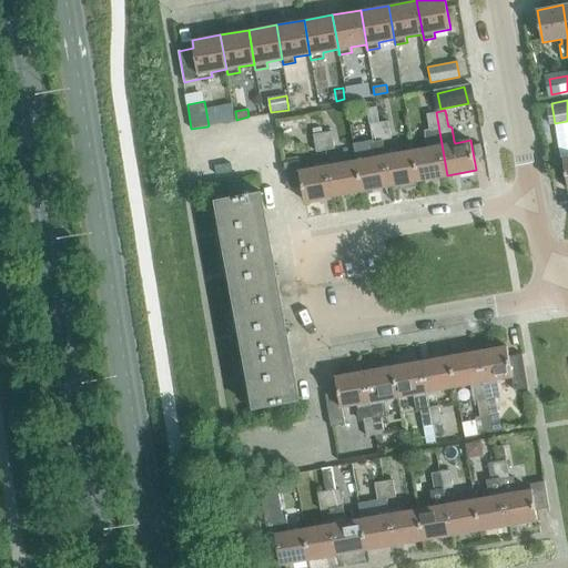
[(447,175),(436,112),(427,113),(429,130),(424,130),(427,148),(414,150),(418,181),(447,175)]
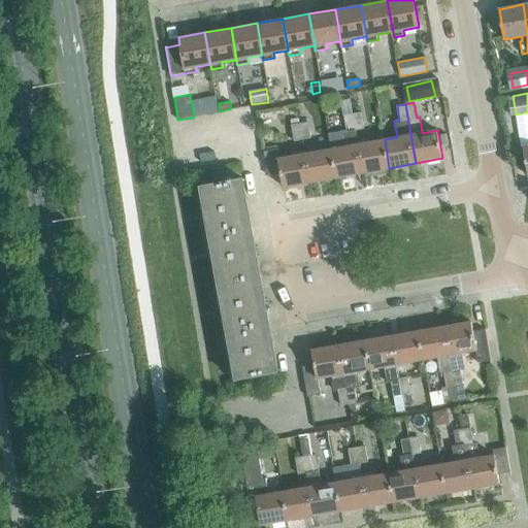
[(364,129),(361,112),(353,113),(356,130),(364,129)]
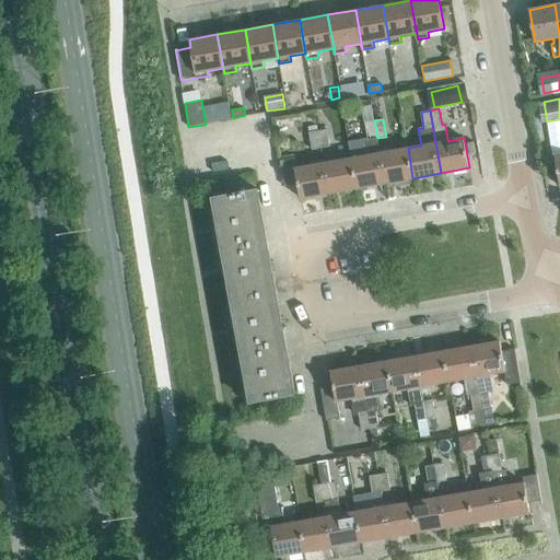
[(377,138),(374,120),(364,121),(368,140),(377,138)]
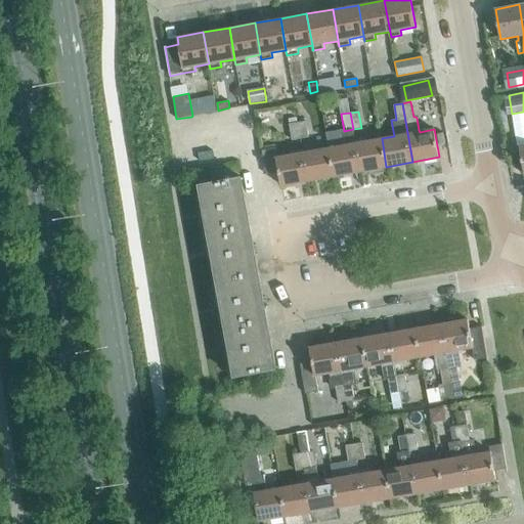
[(309,136),(306,121),(298,122),(300,137),(309,136)]
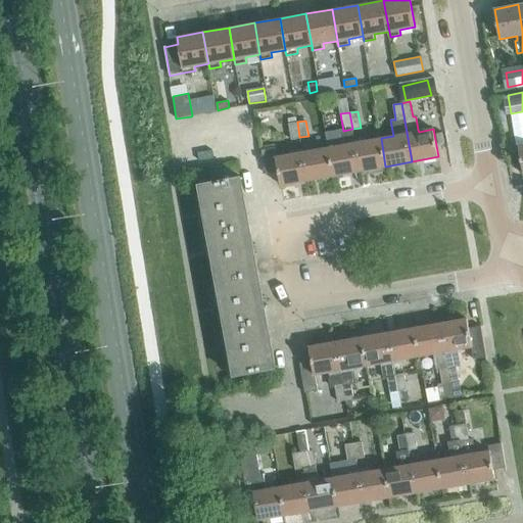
[(299,137),(297,122),(296,123),(289,124),(288,124),(291,139),(299,137)]
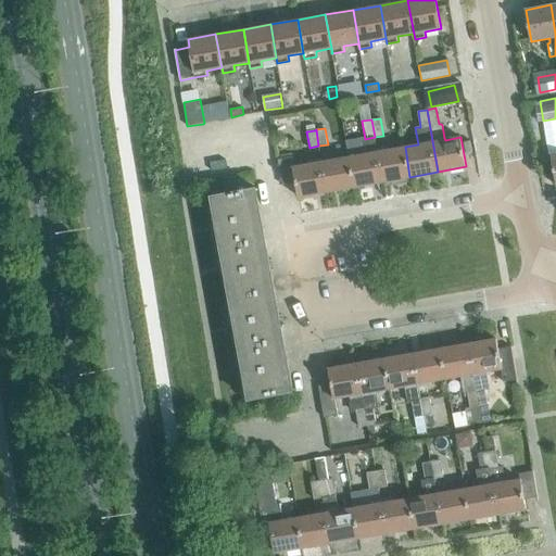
[(409,177),(405,147),(390,150),(389,148),(377,150),(382,181),(409,177)]
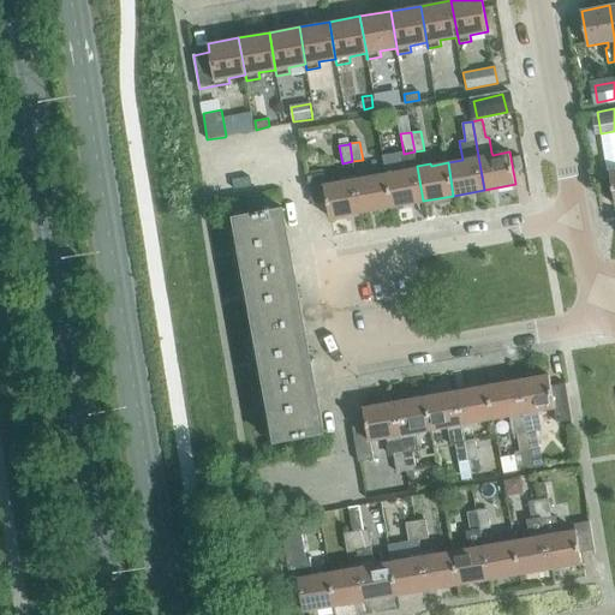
[(423,201),(417,166),(402,168),(402,171),(386,174),(392,207),(423,201)]
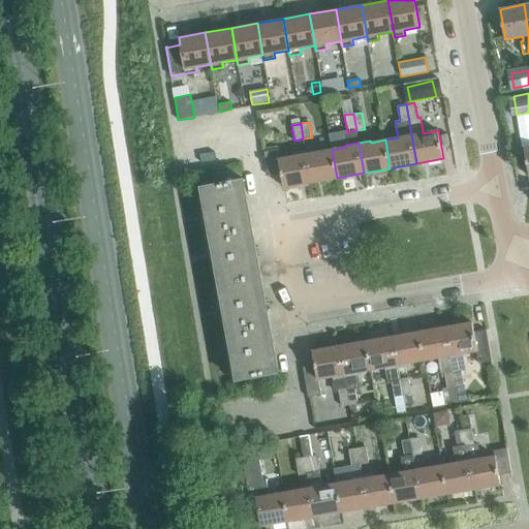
[(311,182),(306,152),(293,154),(293,156),(280,159),(278,149),(265,152),(269,176),(281,174),(284,187),(311,182)]
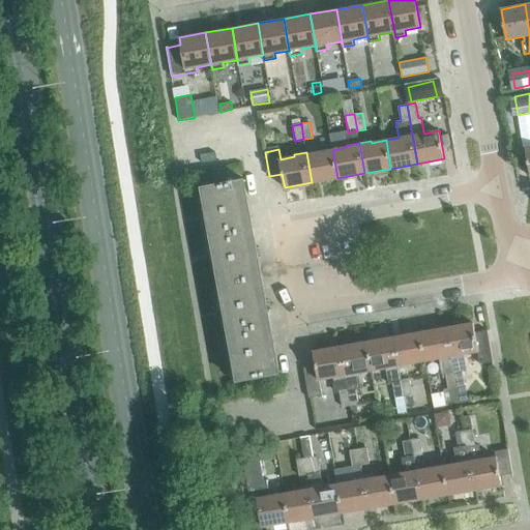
[(337,178),(332,150),(319,152),(318,150),(306,152),(312,182),(337,178)]
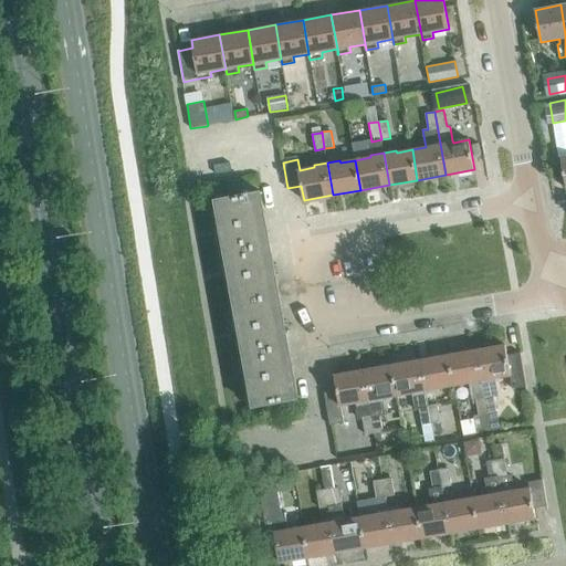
[(252,406),(300,397),(262,191),(215,200),(252,406)]
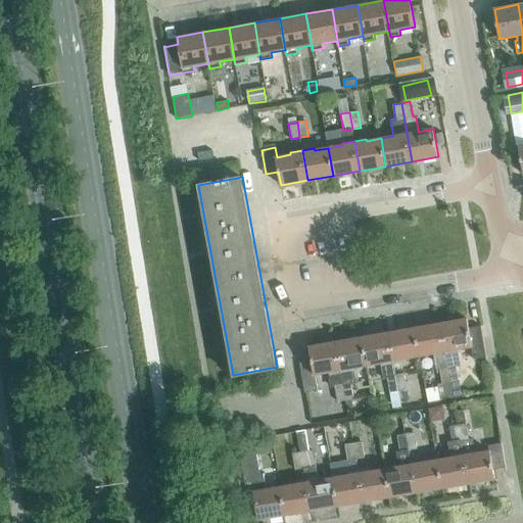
[(460,379),(457,365),(460,364),(457,349),(471,346),(473,359),(486,357),(480,326),(469,328),(467,319),(440,323),(450,381),(460,379)]
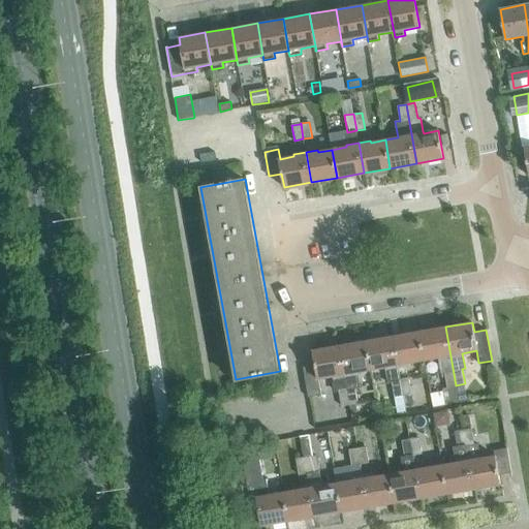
[(456,385),(445,327),(418,332),(424,360),(438,358),(441,372),(444,372),(447,386),(456,385)]
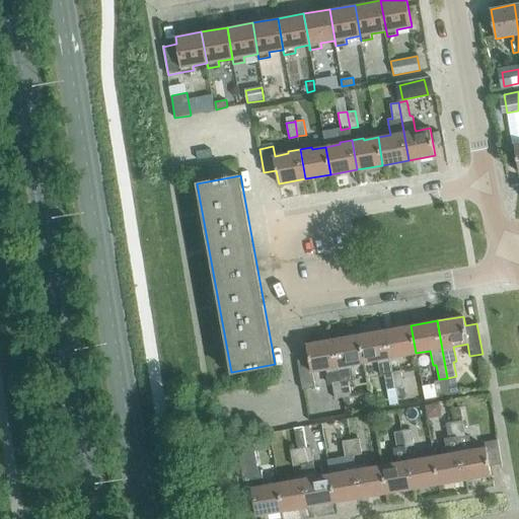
[(416,353),(411,325),(385,329),(390,360),(391,360),(402,358),(401,356),(416,353)]
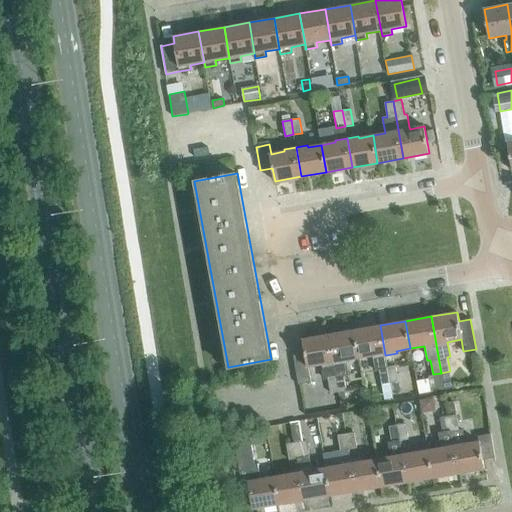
[(385,355),(380,325),(354,330),(359,357),(373,355),(375,370),(379,369),(382,383),(390,382),(387,366),(386,355),(385,355)]
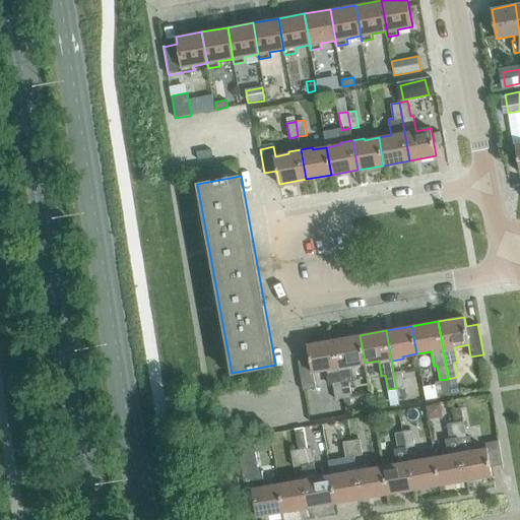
[(350,366),(365,363),(360,335),(334,340),(344,397),(352,396),(350,381),(353,381),(350,366)]
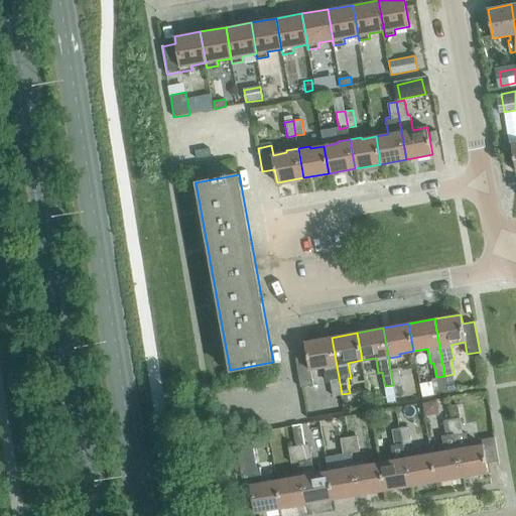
[(342,394),(332,338),(304,342),(307,356),(295,358),(301,388),(313,386),(310,369),(325,367),(327,381),(331,381),(334,395),(342,394)]
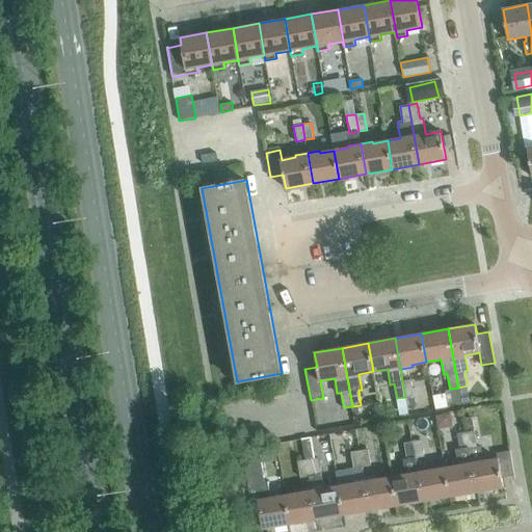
[(410,379),(402,380),(405,397),(414,395),(410,379)]
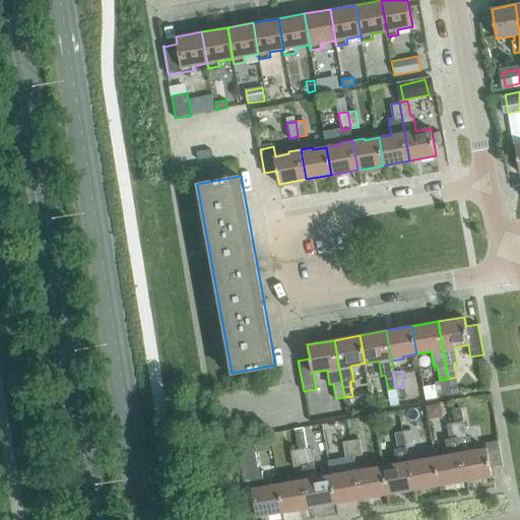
[(457,377),(448,379),(451,394),(459,392),(457,377)]
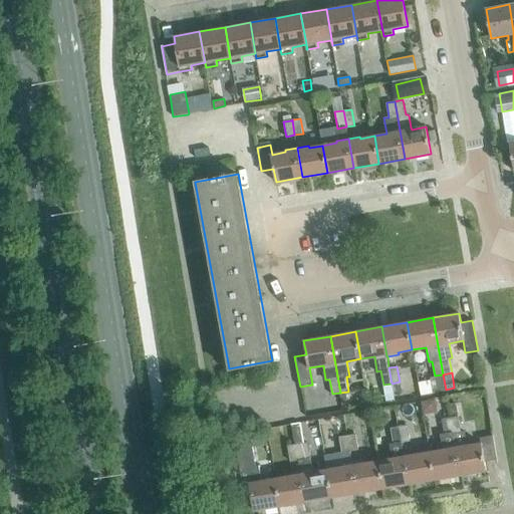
[(435,375),(430,376),(433,392),(446,390),(443,374),(435,375)]
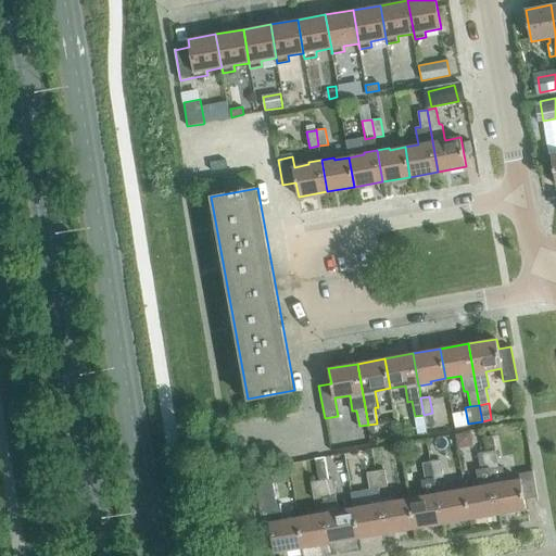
[(470,431),(455,433),(455,434),(457,447),(472,444),(470,432),(470,431)]
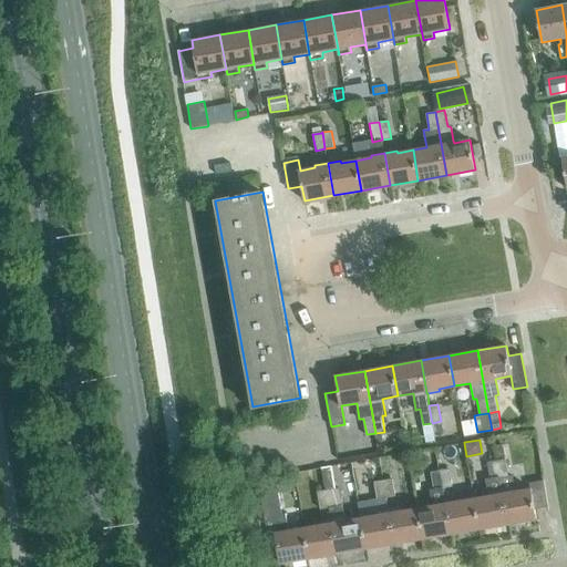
[(506,459),(496,461),(507,524),(536,518),(535,508),(548,506),(543,481),(529,483),(531,488),(515,492),(515,488),(513,475),(508,475),(506,459)]
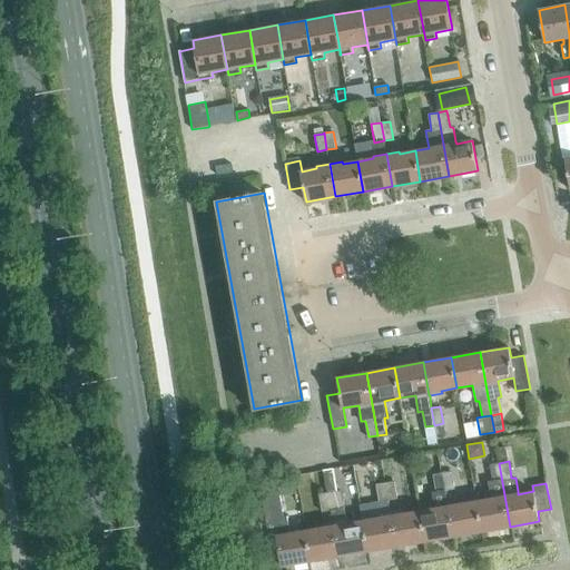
[(510,527),(499,463),(490,464),(492,480),(488,481),(491,499),(477,501),(482,531),(510,527)]
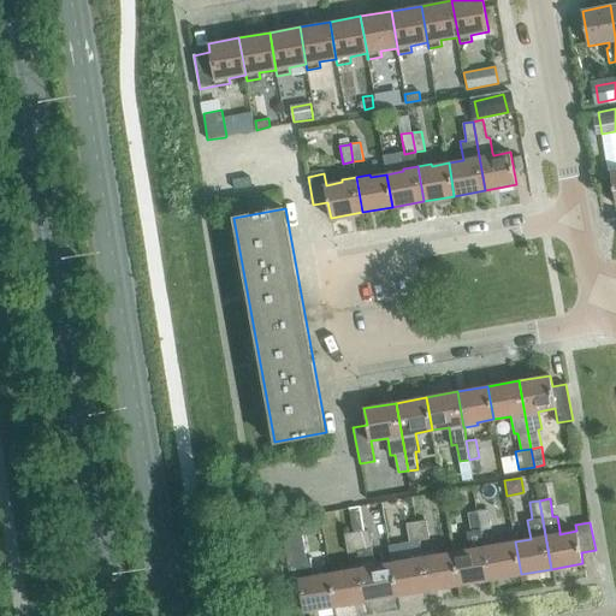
[(360,507),(350,508),(355,532),(365,531),(360,507)]
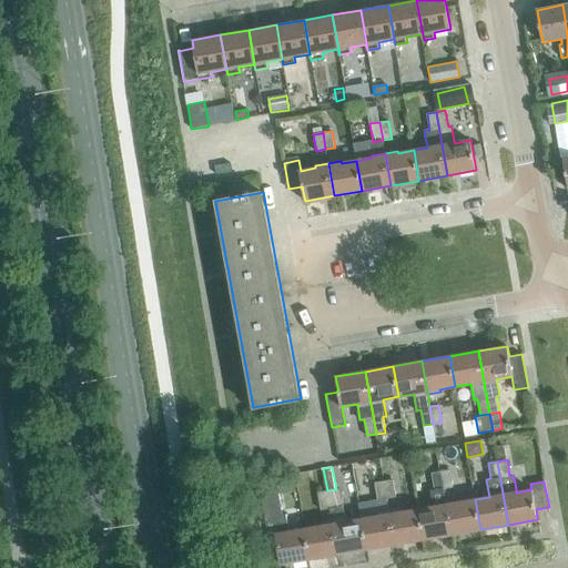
[(453,487),(450,469),(440,472),(444,489),(453,487)]
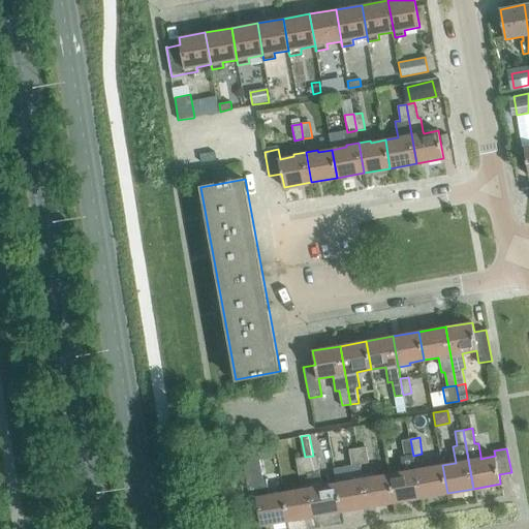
[(413,456),(410,439),(402,440),(404,457),(413,456)]
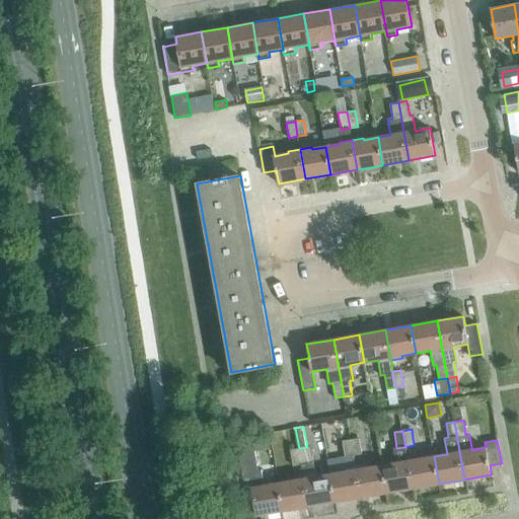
[(359,438),(351,439),(354,455),(362,454),(359,438)]
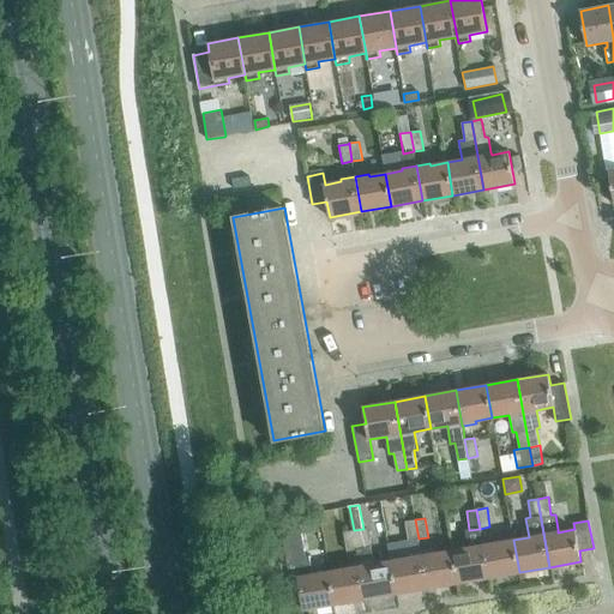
[(407,558),(390,561),(396,594),(427,588),(421,553),(419,539),(415,519),(404,522),(408,540),(404,540),(407,555),(407,558)]
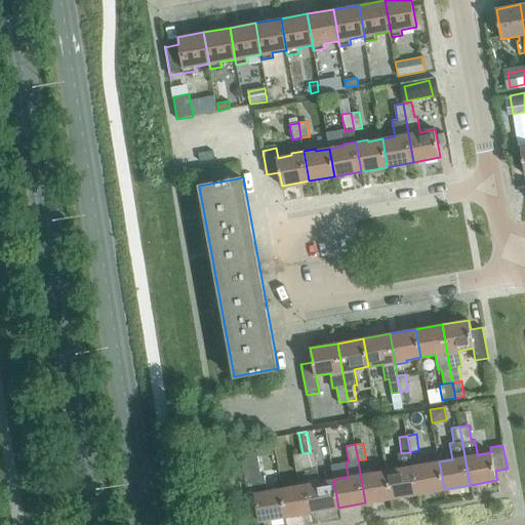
[(256,449),(240,451),(250,509),(256,507),(259,521),(286,517),(281,488),(267,491),(267,489),(264,489),(256,449)]
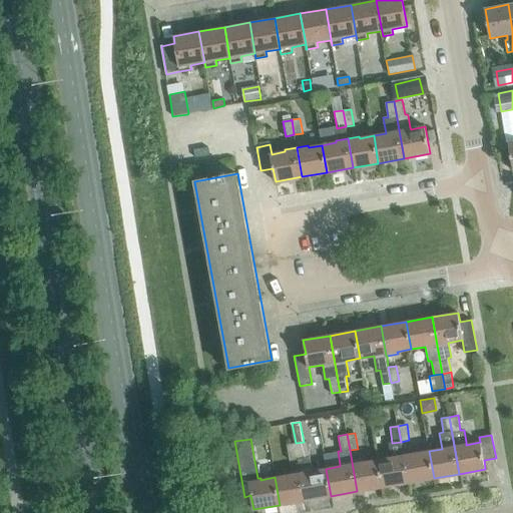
[(331,496),(326,469),(313,471),(312,469),(310,457),(306,457),(304,442),(296,443),(299,460),(298,460),(300,471),(305,500),(331,496)]
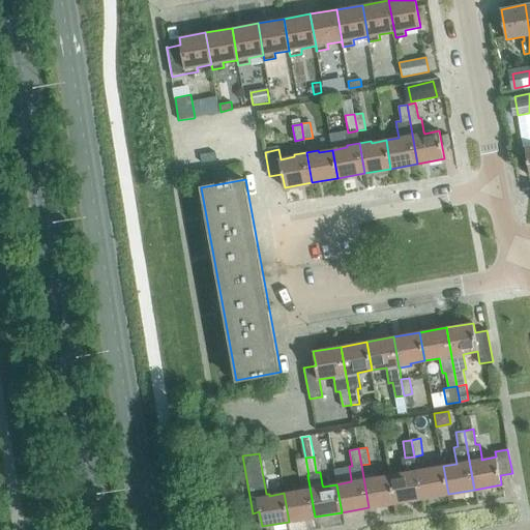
[(404,473),(390,475),(394,503),(421,499),(416,468),(414,457),(405,458),(402,459),(404,473)]
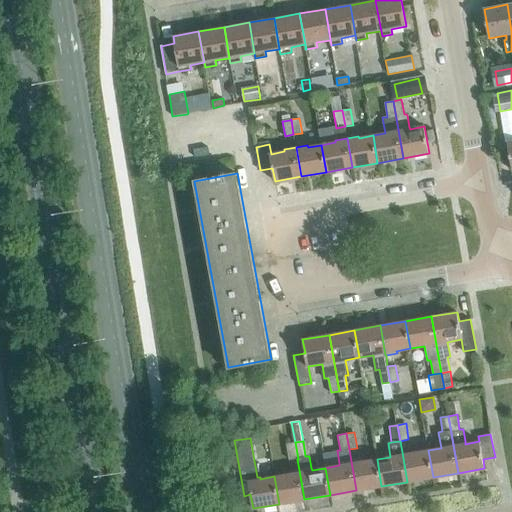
[(293,442),(286,443),(289,460),(297,459),(298,459),(295,442),(293,442)]
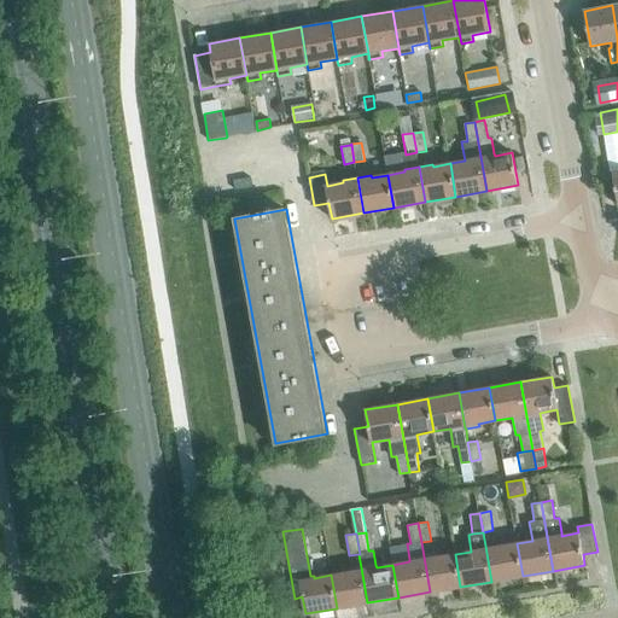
[(523,576),(517,543),(500,546),(500,543),(485,546),(491,582),(523,576)]
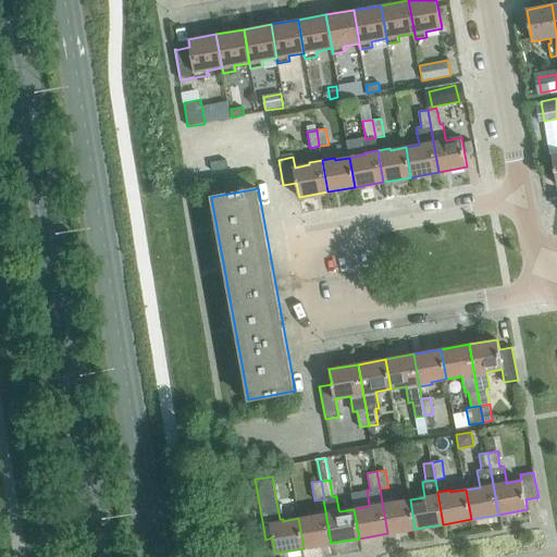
[(415,529),(410,499),(395,502),(394,499),(382,502),(387,533),(415,529)]
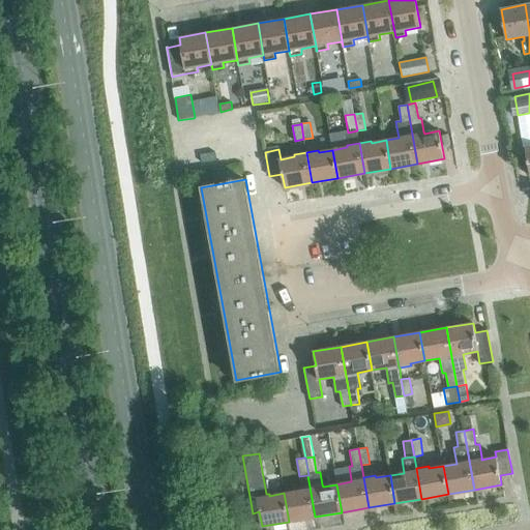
[(310,487),(298,489),(298,491),(284,493),(289,522),(315,517),(310,487)]
